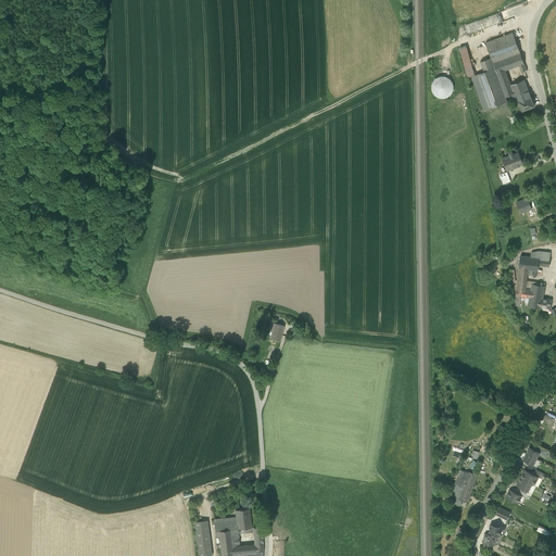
[(491,58),(493,63),(512,57),(520,53),(513,33),(485,42),(491,58)]
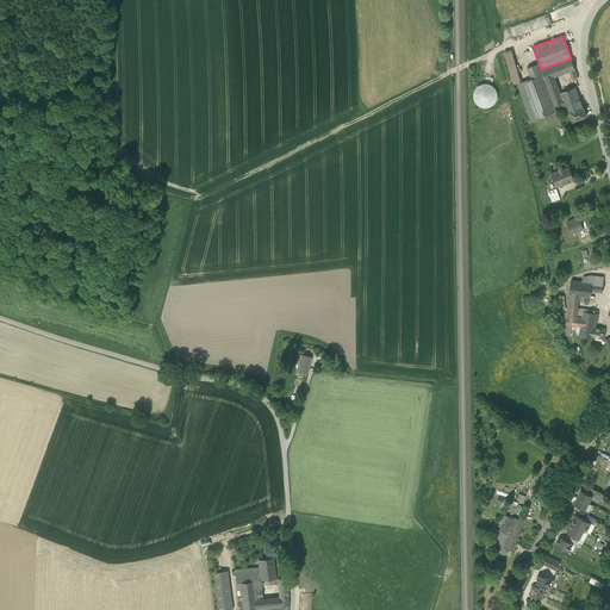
[(511,53),(505,55),(514,85),(521,82),(511,53)]
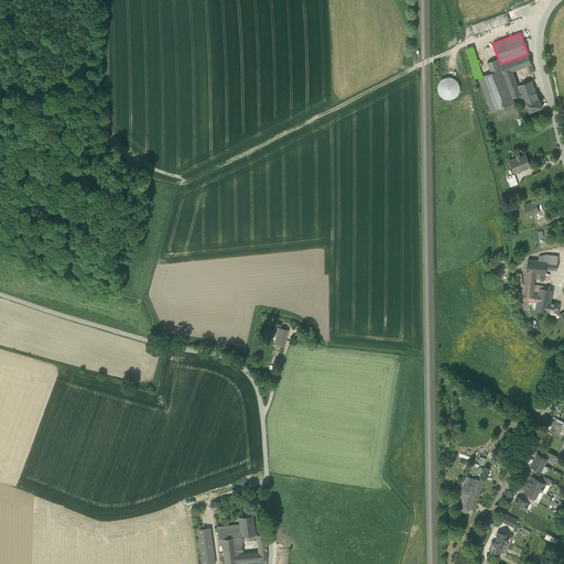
[(522,68),(527,66),(532,64),(528,54),(519,57),(522,68)]
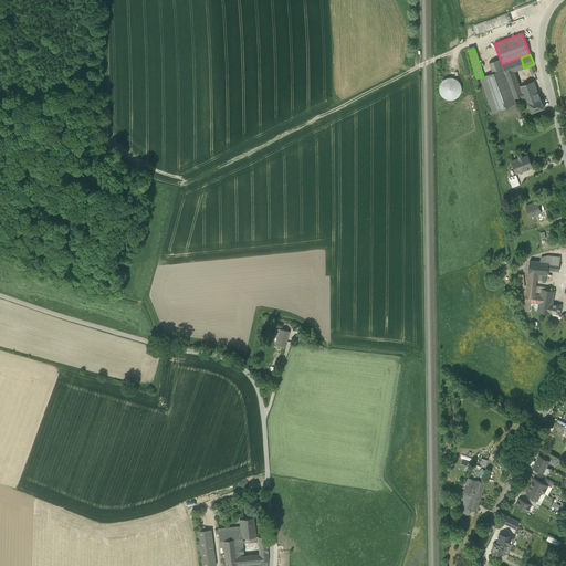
[(515,72),(524,69),(521,58),(502,64),(506,75),(515,72)]
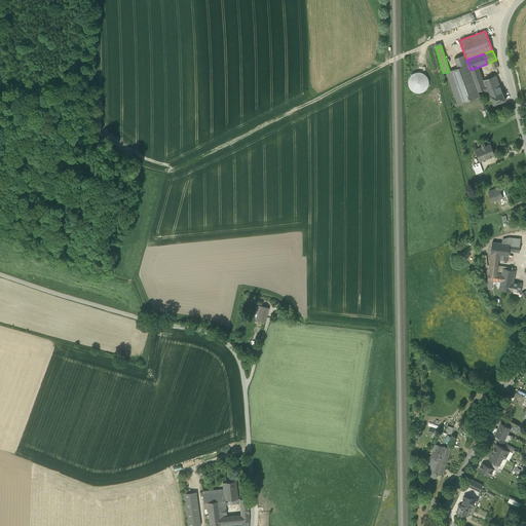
[(481,100),(479,91),(471,70),(466,60),(464,54),(454,59),(457,66),(461,65),(461,67),(446,72),(457,104),(475,98),(476,102),(481,100)]
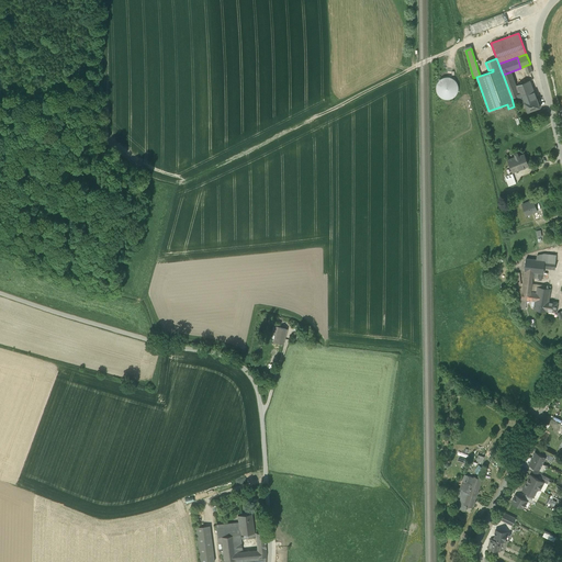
[(517,96),(519,96),(516,86),(512,71),(503,75),(512,98),(517,96)]
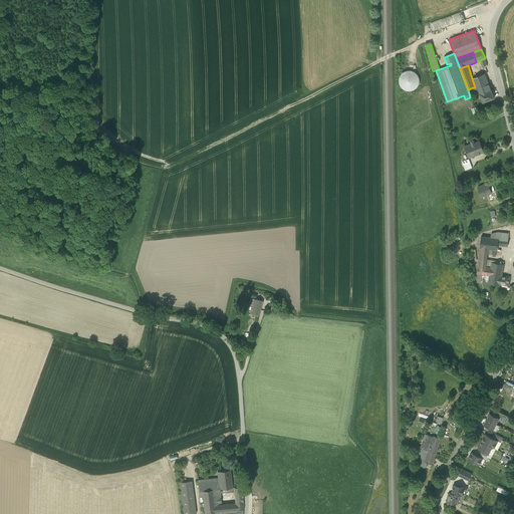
[(400,83),(402,87),(405,89),(408,90),(412,90),(416,88),(418,85),(419,81),(419,77),(417,74),(414,71),(410,70),(407,71),(403,72),(401,75),(399,79),(400,83)]
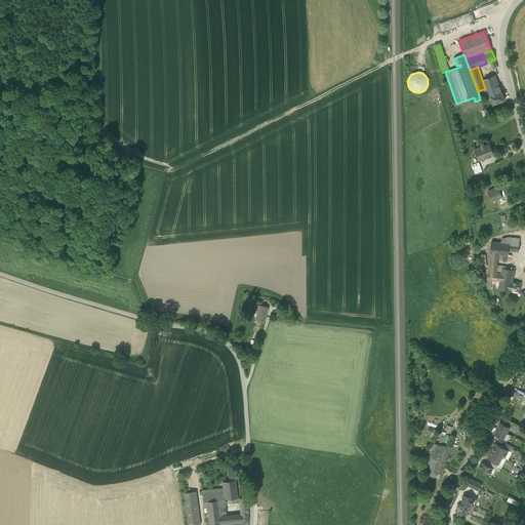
[(495,75),(482,80),(485,89),(486,91),(484,92),(486,97),(490,96),(490,95),(501,91),(495,75)]
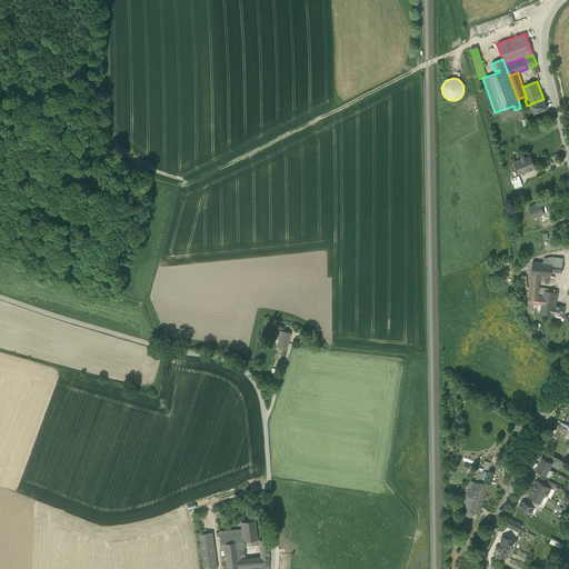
[(531,105),(535,113),(547,109),(543,99),(531,103),(531,105)]
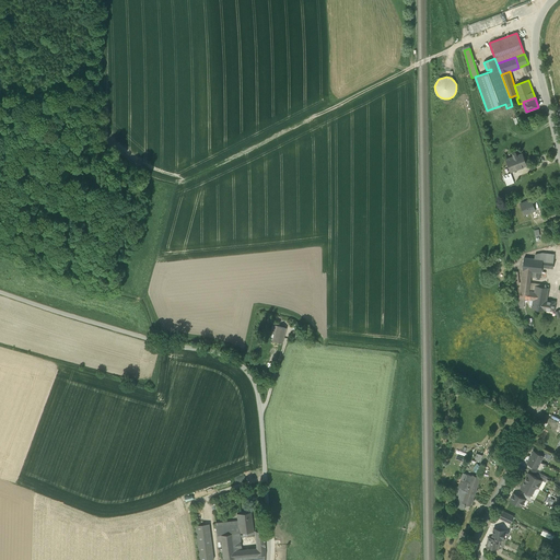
[(506,160),(511,172),(527,165),(523,153),(516,155),(515,152),(512,153),(513,156),(506,160)]
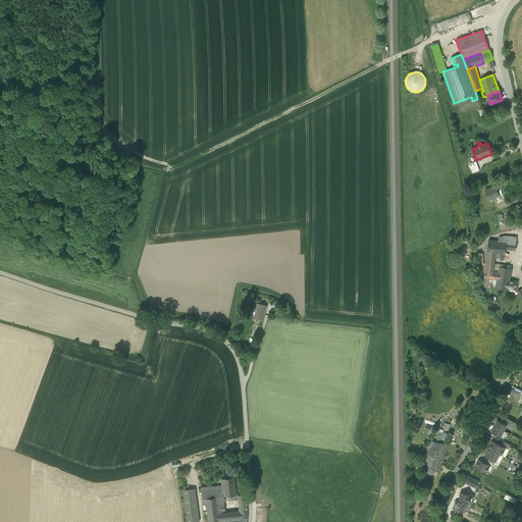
[(469,164),(473,172),(479,170),(476,162),(469,164)]
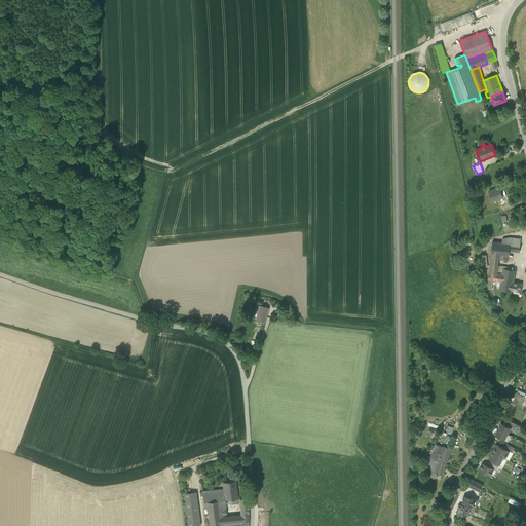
[(499,187),(489,191),(490,194),(493,201),(502,198),(499,187)]
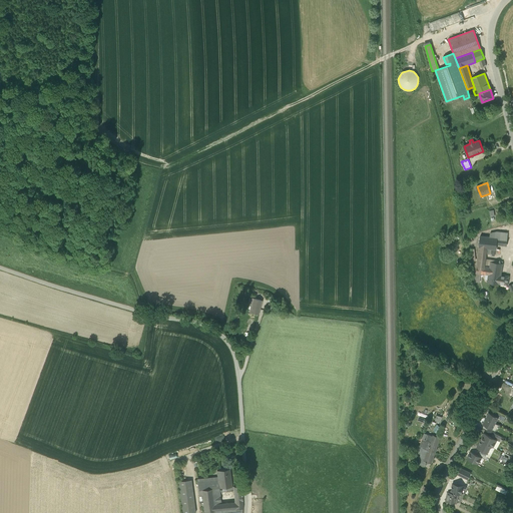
[(480,235),(479,247),(487,248),(495,249),(496,249),(496,244),(497,237),(490,236),(480,235)]
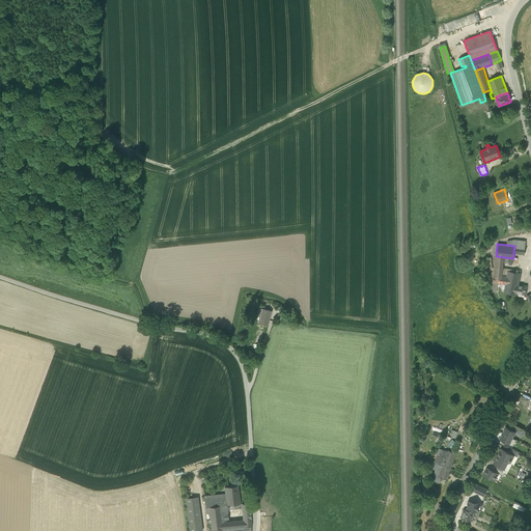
[(525,247),(514,246),(513,253),(524,255),(525,247)]
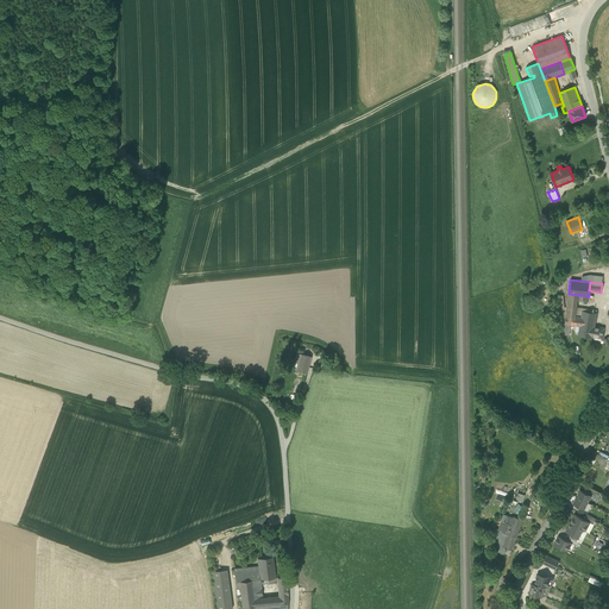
[(569,294),(565,325),(570,325),(576,326),(579,326),(581,324),(581,316),(576,316),(577,307),(577,301),(578,295),(569,294)]
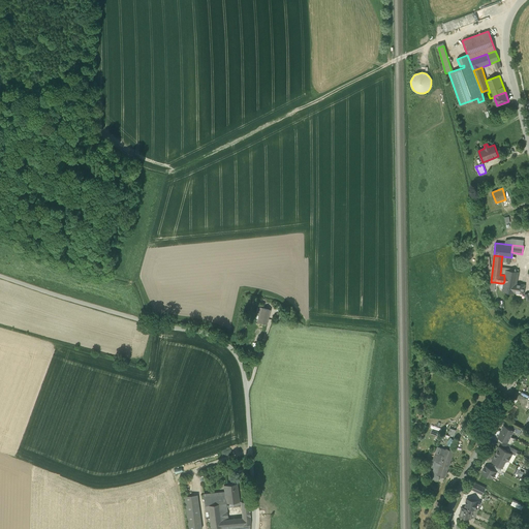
[(517,283),(519,272),(512,271),(505,270),(504,275),(504,281),(517,283)]
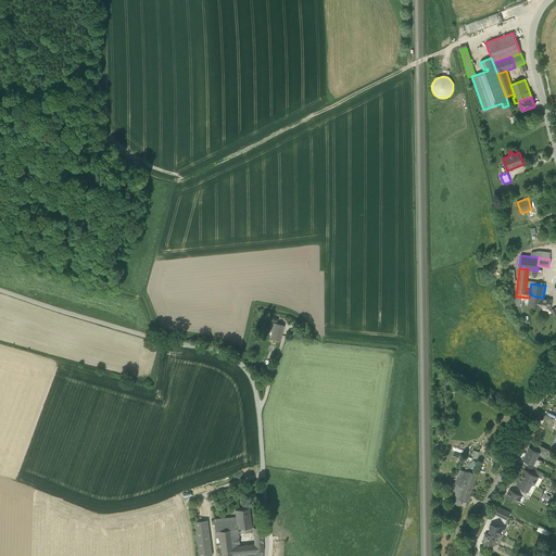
[(528,306),(551,310),(552,299),(543,298),(530,295),(529,298),(528,304),(528,306)]
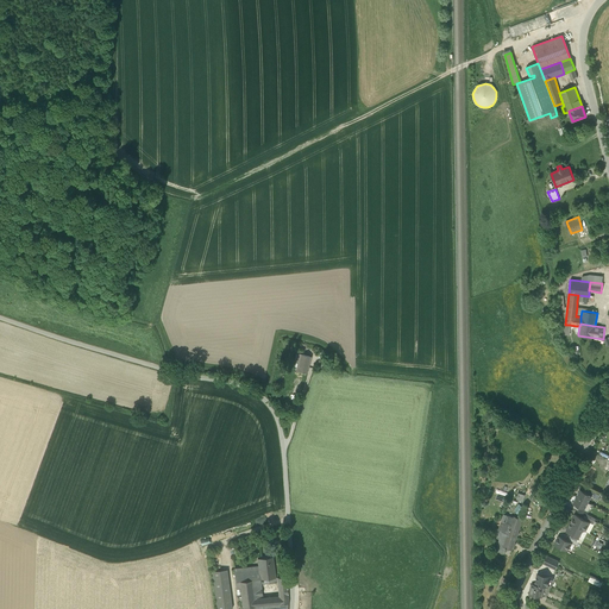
[(305,372),(306,372),(311,357),(303,355),(297,353),(296,353),(294,360),(299,362),(296,370),(305,372)]
